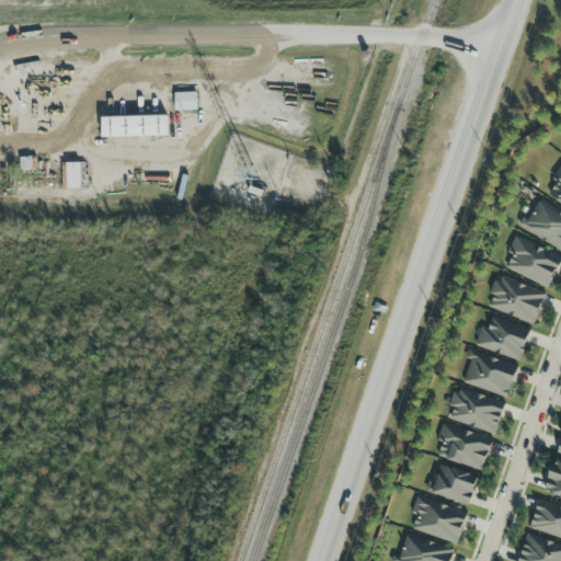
[(196,92),(174,93),(174,111),(197,111),(196,92)]
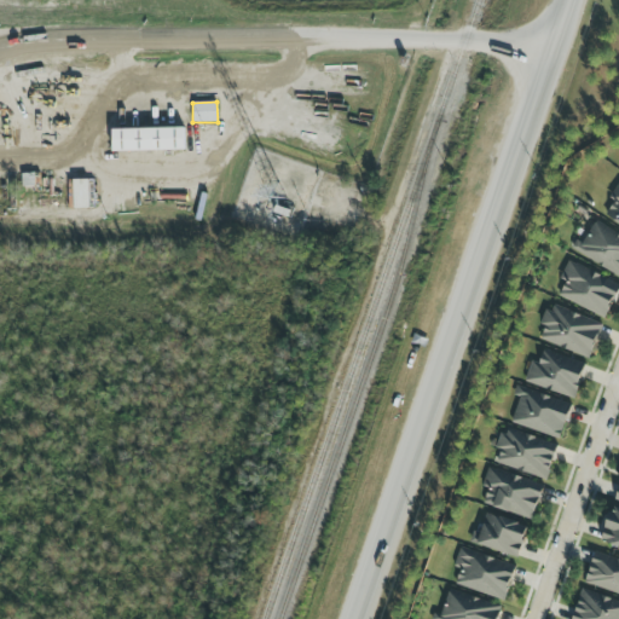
[(184,119),(184,103),(155,104),(155,120),(184,119)]
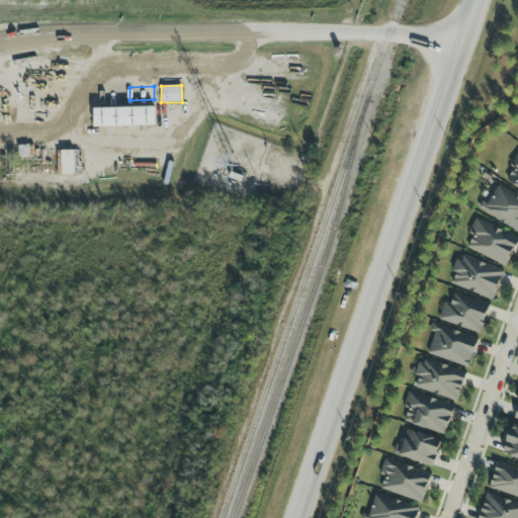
[(95,126),(155,125),(154,107),(94,108),(95,126)]
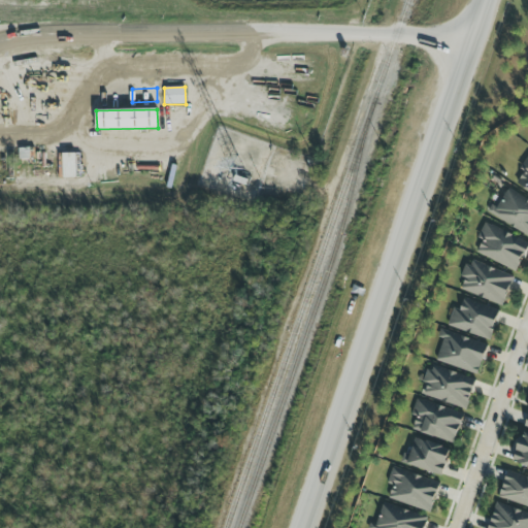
[(527,156),(519,168),(524,171),(516,183),(527,191),(527,156)]
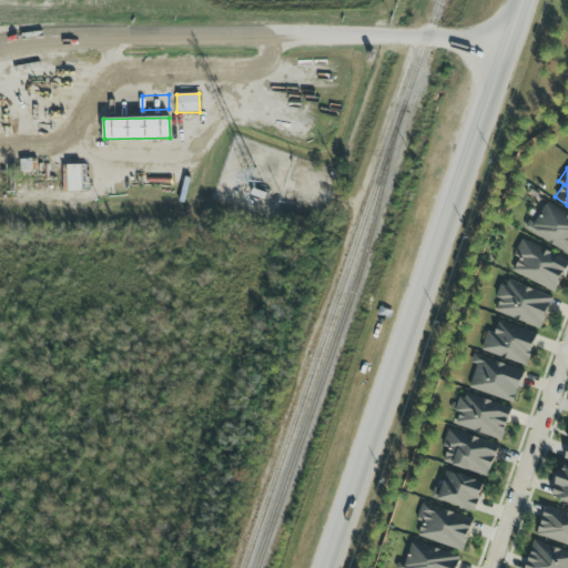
[(524,229),(567,253),(567,215),(546,203),(535,223),(529,220),(524,229)]
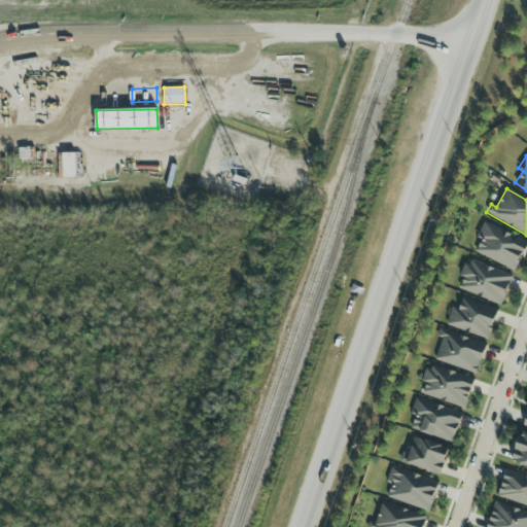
[(476,253),(515,271),(526,244),(526,242),(484,222),(477,237),(482,239),(476,253)]
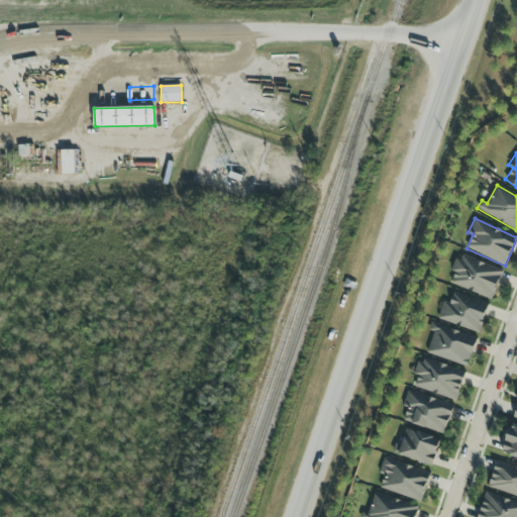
[(493,299),(503,270),(458,254),(453,271),(455,272),(450,285),(493,299)]
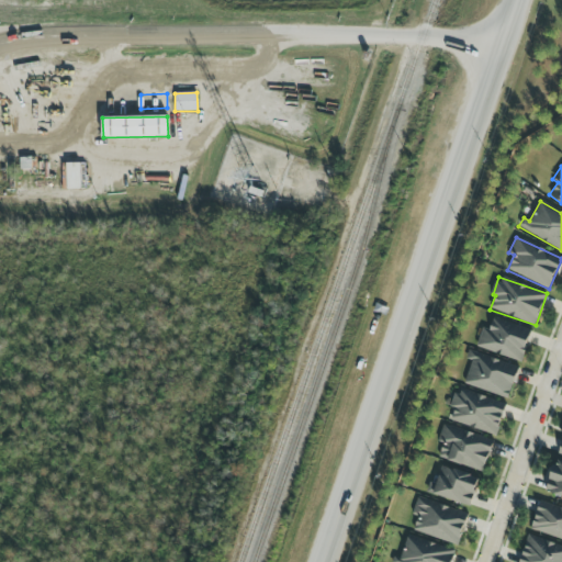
[(489,332),(482,329),(476,347),(521,362),(531,330),(493,318),(489,332)]
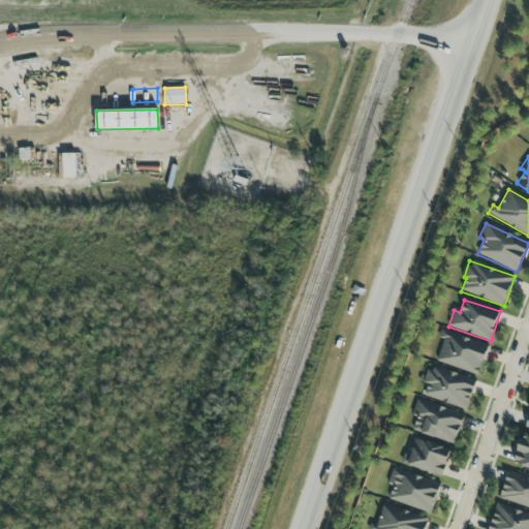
[(478,375),(489,346),(441,331),(438,338),(444,340),(437,362),(478,375)]
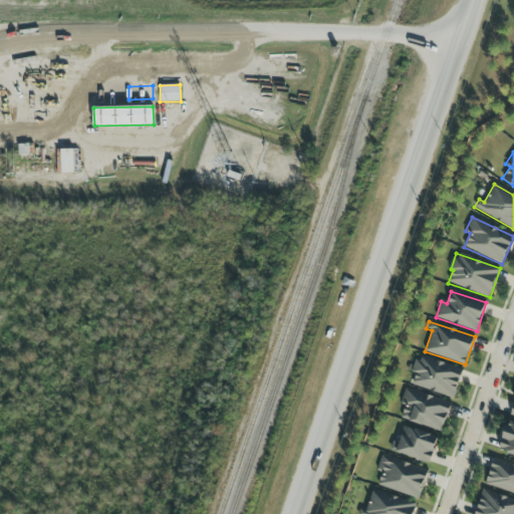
[(410,383),(454,399),(463,369),(419,355),(410,383)]
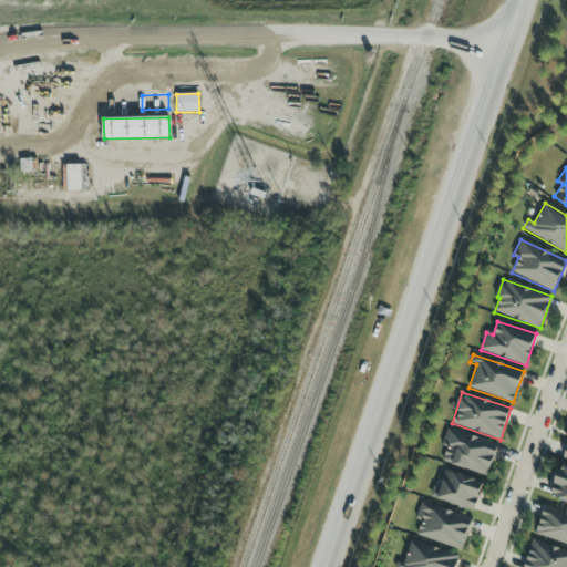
[(497,444),(447,429),(442,445),(447,447),(443,462),(488,475),(497,444)]
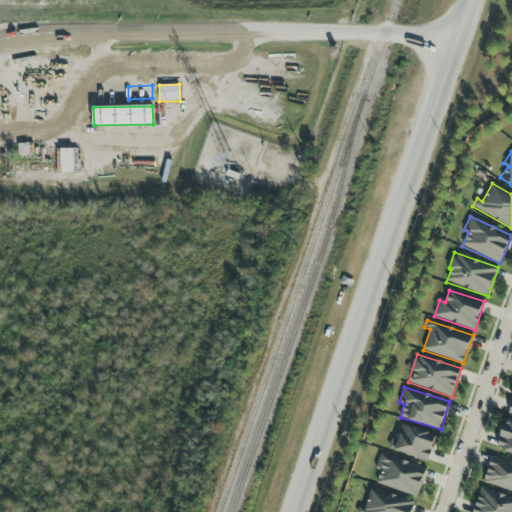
[(511,421),(504,420),(498,450),(511,453),(511,421)]
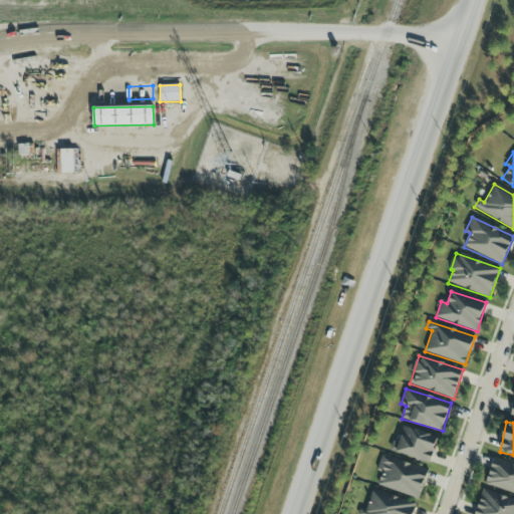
[(439,437),(404,427),(399,443),(393,441),(390,451),(431,463),(439,437)]
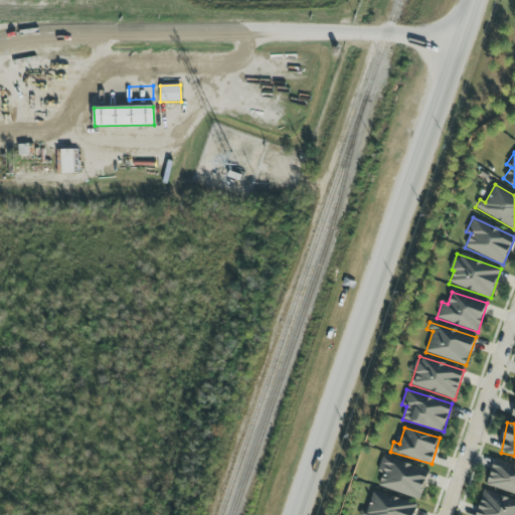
[(378,486),(419,500),(430,472),(382,456),(377,473),(382,474),(378,486)]
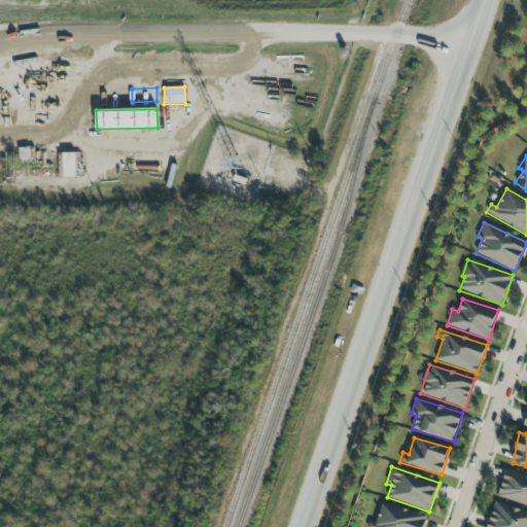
[(526,505),(526,476),(506,469),(497,496),(526,505)]
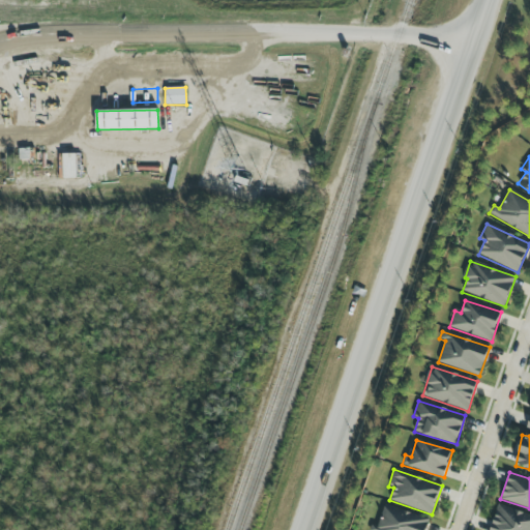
[(529,529),(529,514),(498,504),(489,529),(529,529)]
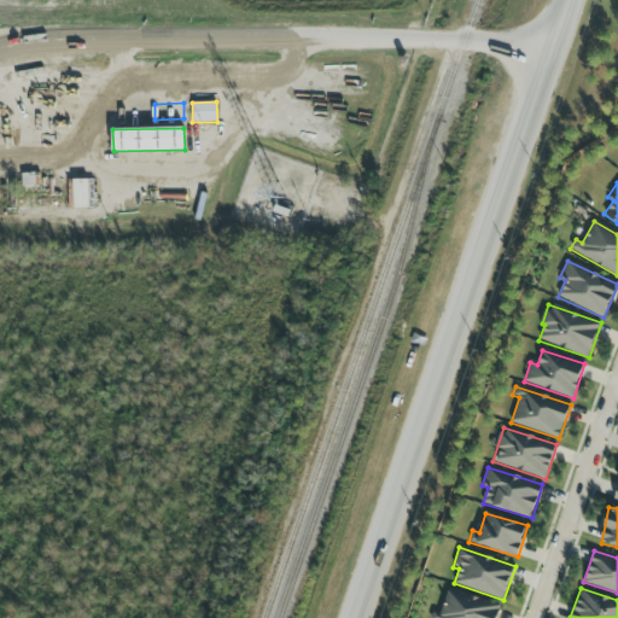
[(433,612),(431,617),(496,617),(501,606),(448,589),(439,614),(433,612)]
